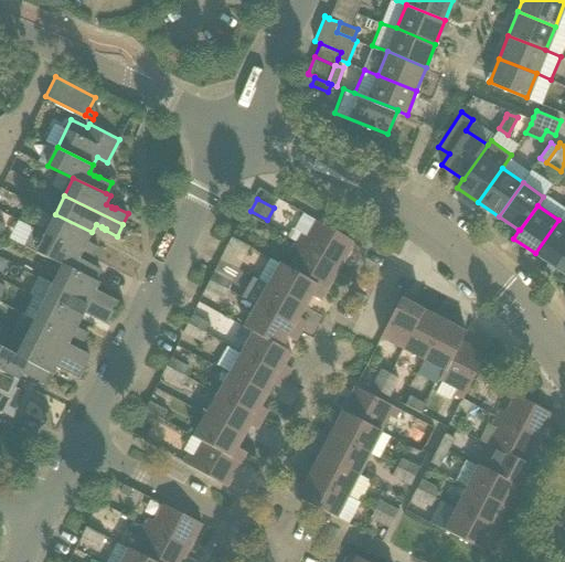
[(88,240),(92,232),(55,214),(46,232),(83,251),(82,251),(93,256),(98,245),(88,240)]
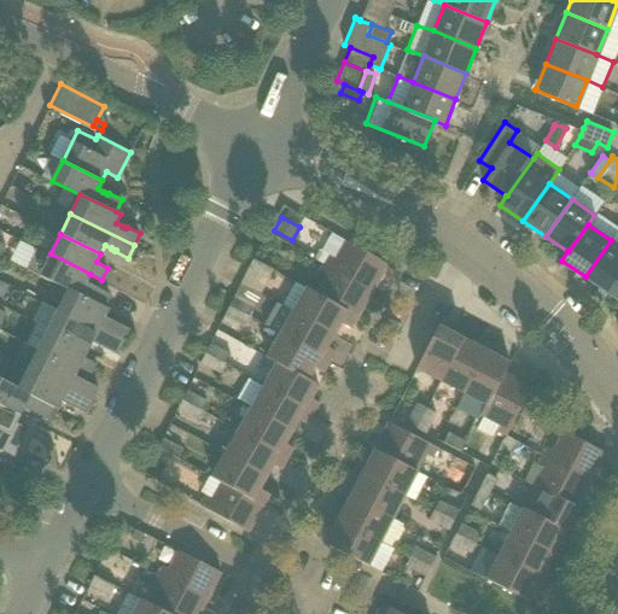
[(377,284),(389,263),(347,239),(337,257),(330,252),(328,253),(327,256),(377,284)]
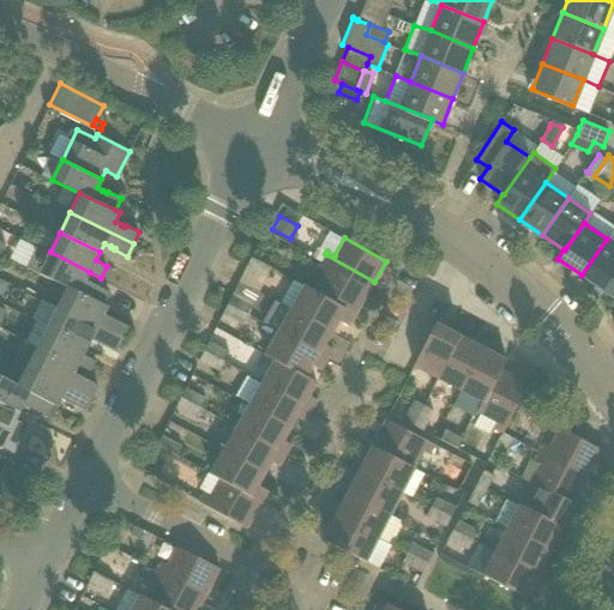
[(613,276),(613,242),(607,239),(582,275),(605,290),(613,276)]
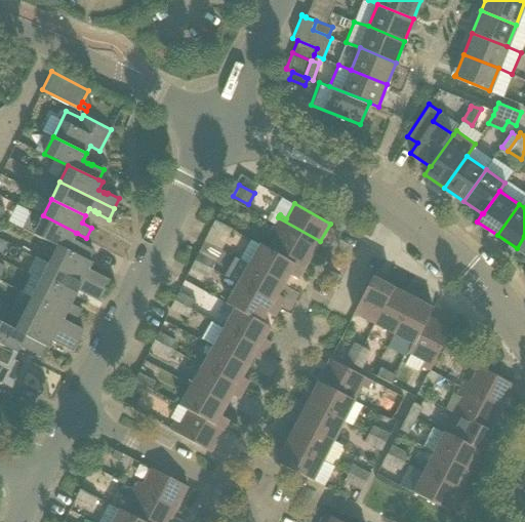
[(88,259),(88,258),(93,249),(74,239),(76,233),(77,233),(43,215),(33,210),(25,228),(58,245),(58,244),(88,259)]
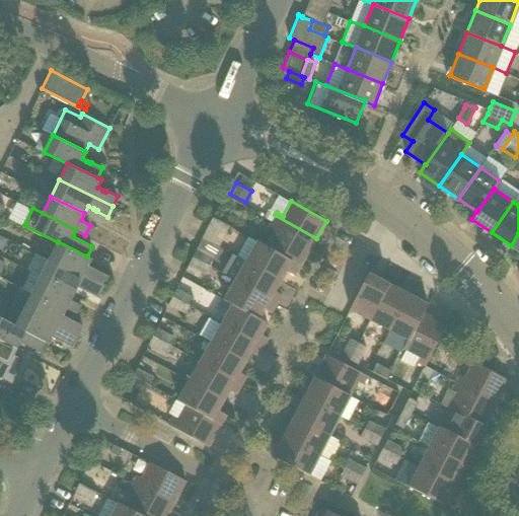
[(270,236),(306,256),(316,238),(275,215),(276,213),(270,210),(267,216),(273,219),(268,227),(273,230),(270,236)]
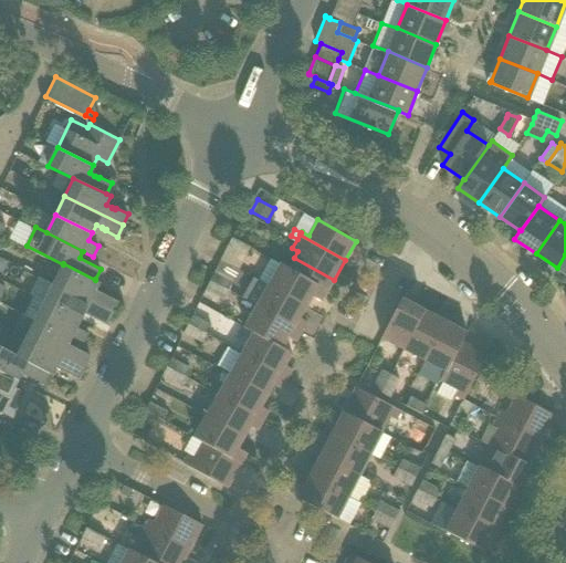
[(252,246),(232,236),(228,244),(248,254),(252,246)]
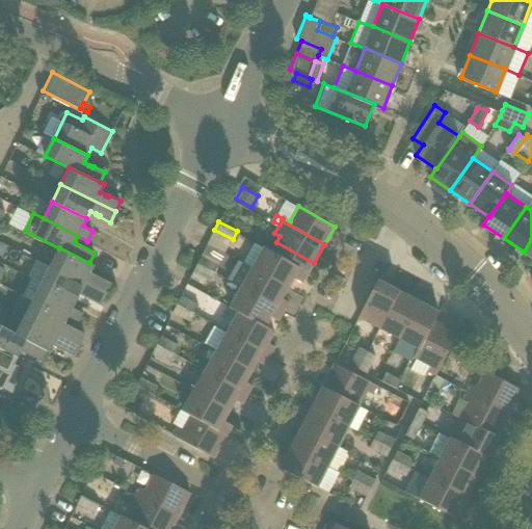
[(302,282),(314,263),(276,242),(271,250),(263,245),(254,241),(242,261),(251,266),(288,287),(294,276),(302,282)]
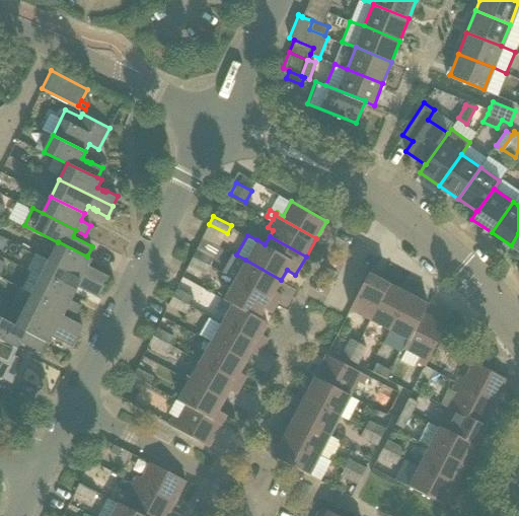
[(50,259),(102,285),(108,275),(88,265),(91,258),(87,255),(87,256),(58,241),(58,242),(50,259)]
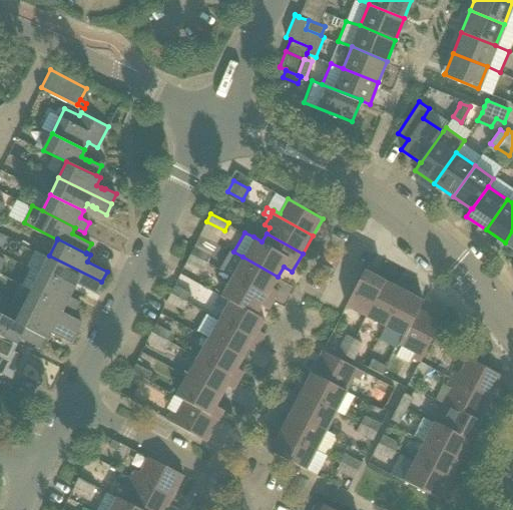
[(194,244),(194,245),(190,252),(208,262),(212,253),(194,244)]
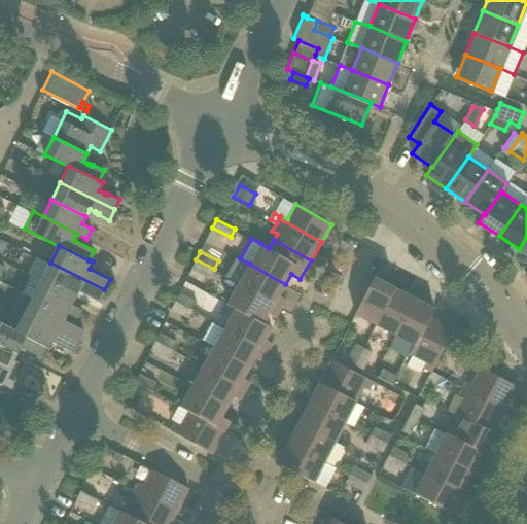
[(196,259),(191,268),(210,277),(214,269),(196,259)]
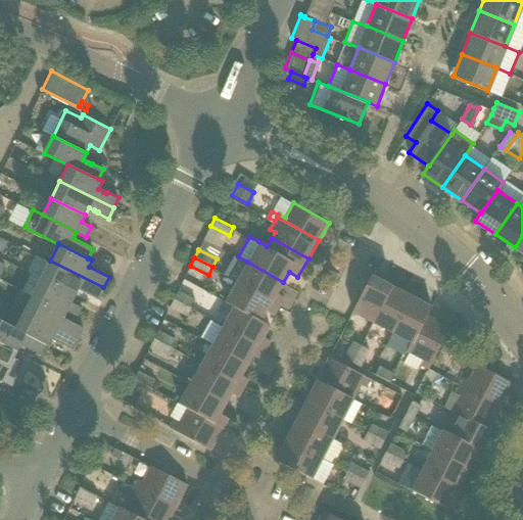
[(98,297),(103,287),(50,261),(41,277),(75,294),(79,288),(98,297)]
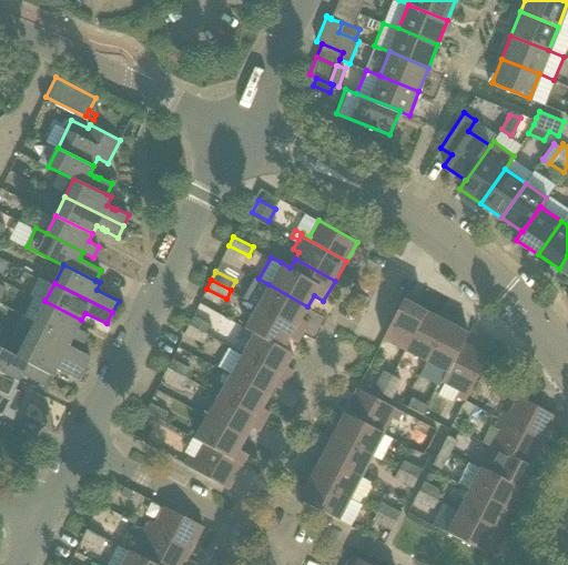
[(269,284),(257,305),(303,331),(308,321),(302,318),(307,306),(269,284)]
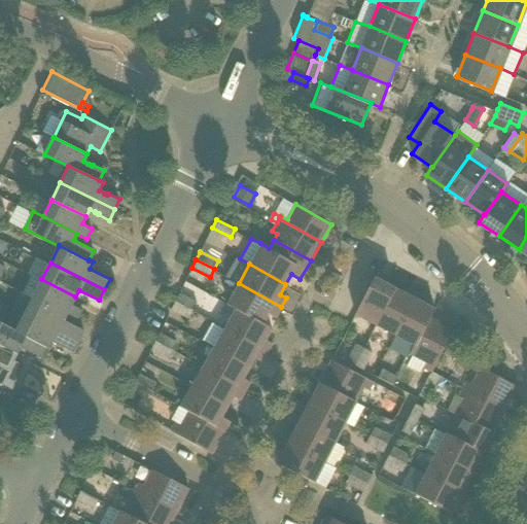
[(378,270),(355,313),(376,323),(394,287),(384,282),(388,275),(378,270)]
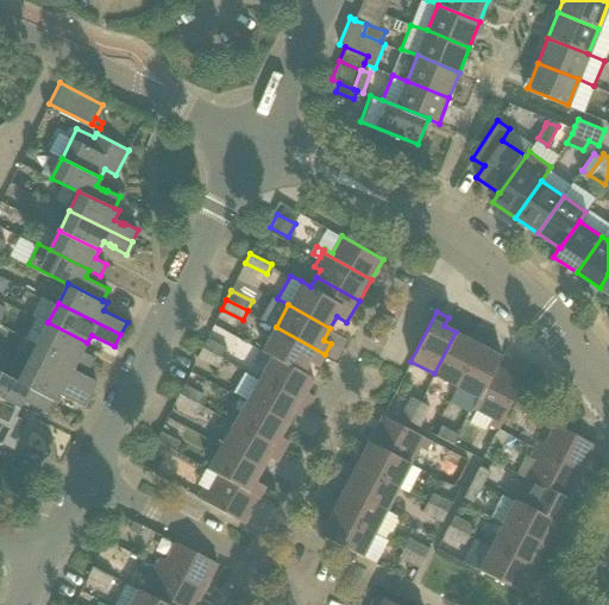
[(87,342),(48,322),(38,342),(77,361),(77,363),(89,367),(95,357),(94,355),(93,357),(85,352),(83,351),(87,342)]
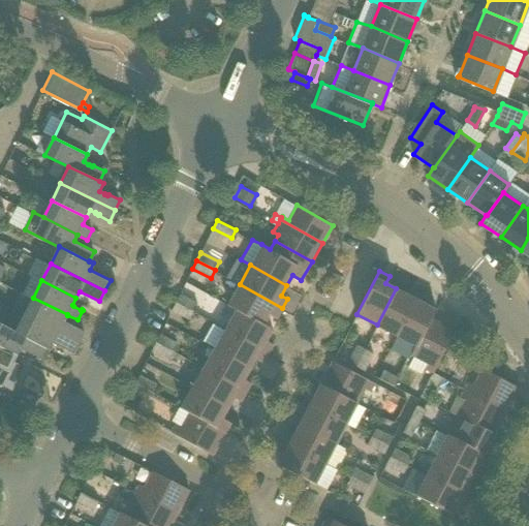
[(277,317),(282,308),(240,284),(227,304),(236,309),(237,308),(265,323),(271,314),(277,317)]
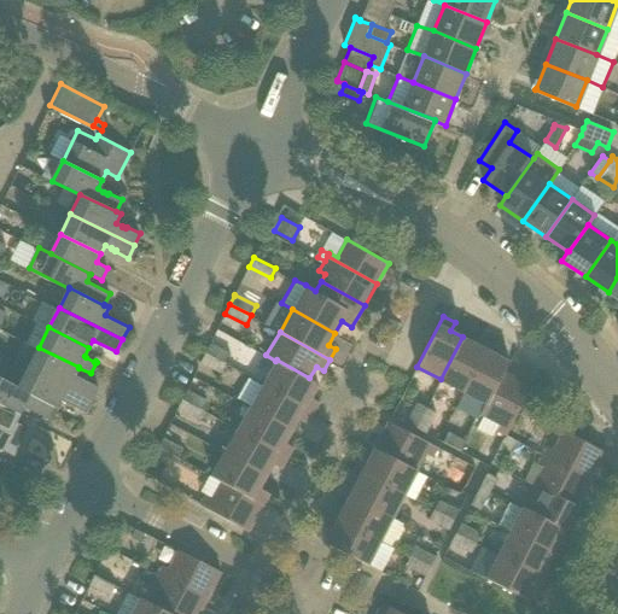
[(441,379),(464,391),(490,340),(479,335),(474,343),(462,337),(441,379)]
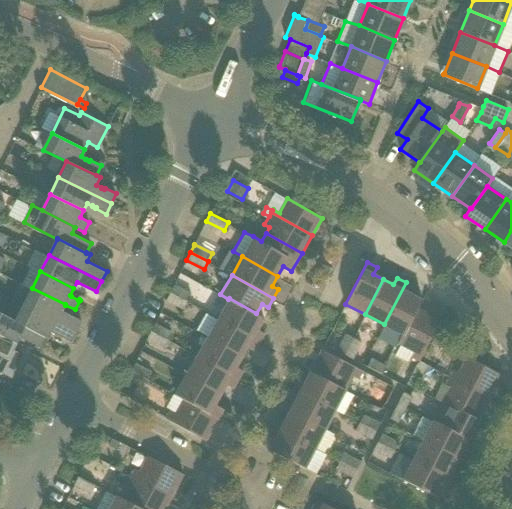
[(406,282),(384,324),(405,334),(418,308),(423,299),(412,293),(415,287),(406,282)]
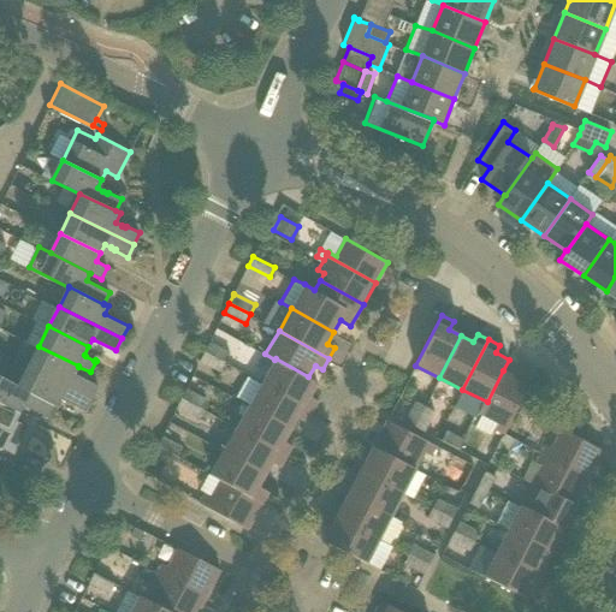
[(231,351),(209,340),(205,350),(226,361),(231,351)]
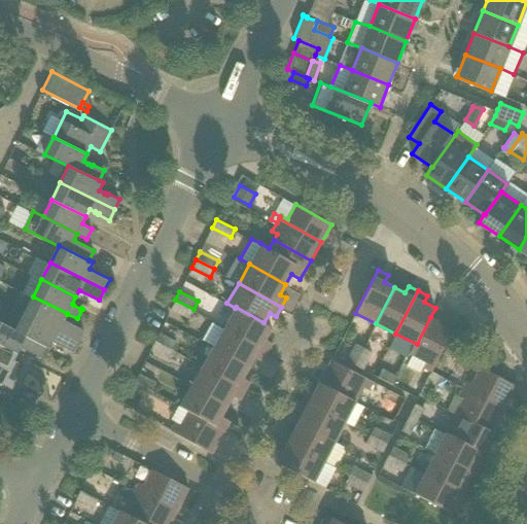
[(25,313),(79,341),(84,329),(73,324),(72,325),(68,324),(69,323),(64,320),(67,314),(67,313),(33,297),(25,313)]
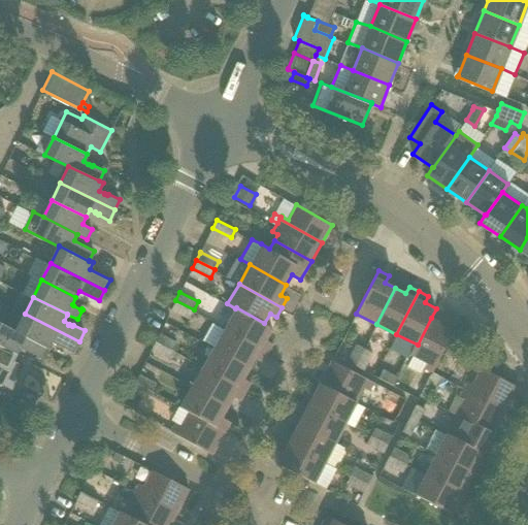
[(175,300),(172,308),(190,318),(194,309),(175,300)]
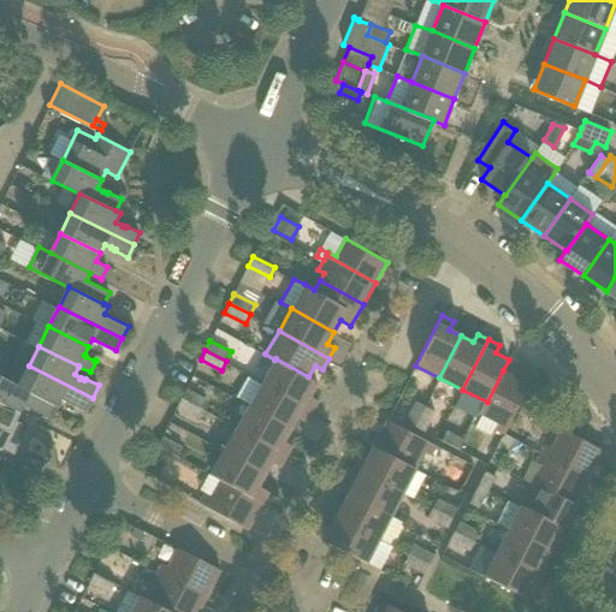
[(262,381),(313,410),(319,399),(311,394),(319,382),(308,376),(276,358),(274,360),(262,381)]
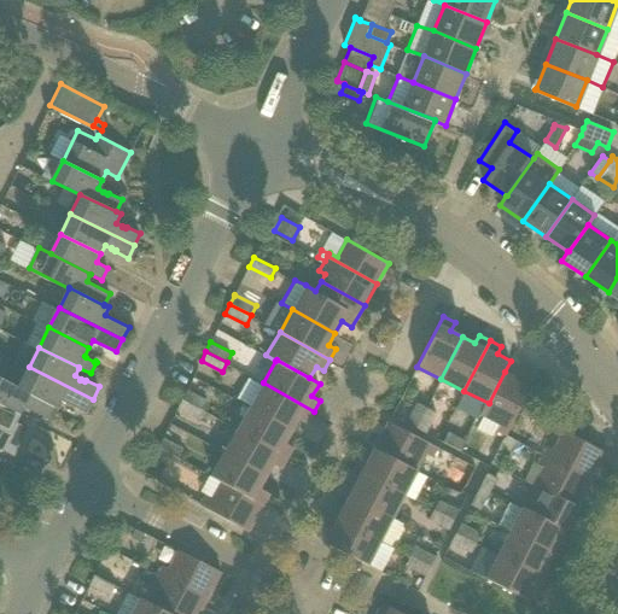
[(86,411),(93,399),(29,367),(19,386),(19,387),(53,405),(58,408),(64,397),(74,403),(73,404),(86,411)]
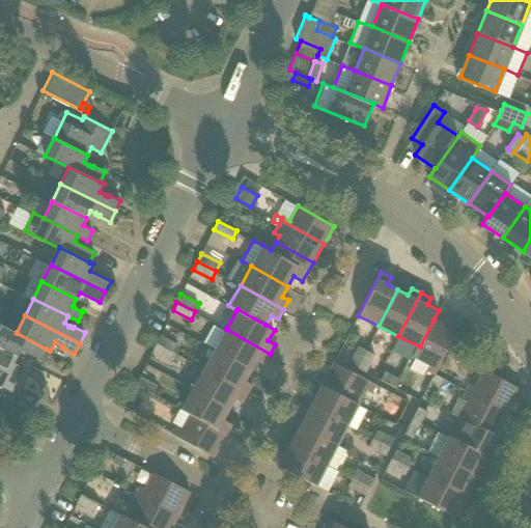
[(456,331),(434,320),(420,346),(415,355),(417,356),(429,362),(426,368),(436,372),(456,331)]
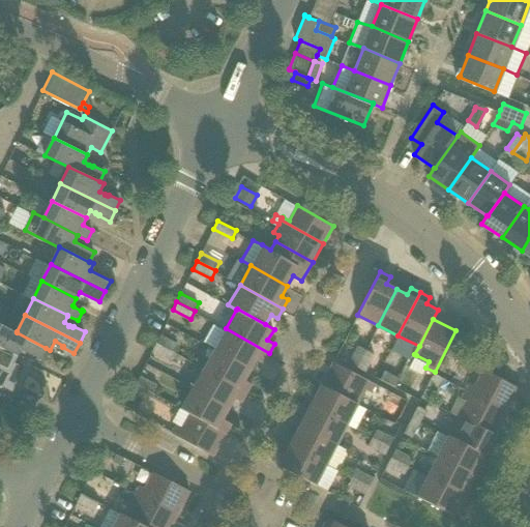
[(0,345),(18,354),(21,346),(23,347),(23,346),(30,350),(30,352),(40,357),(46,348),(17,332),(17,331),(0,322),(0,345)]
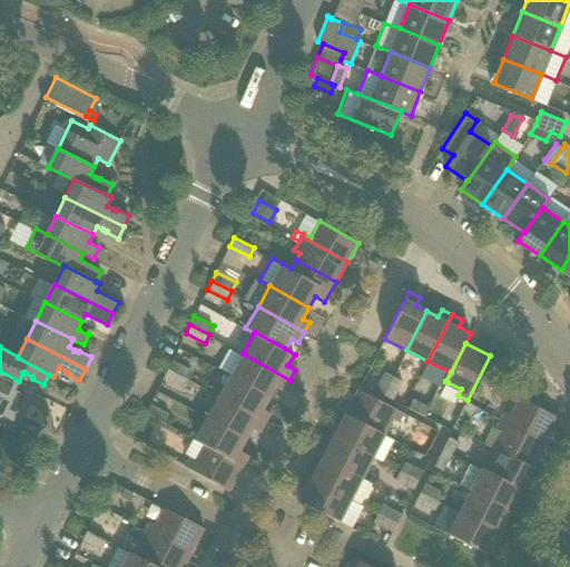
[(243,353),(231,374),(271,397),(276,385),(284,390),(290,380),(243,353)]
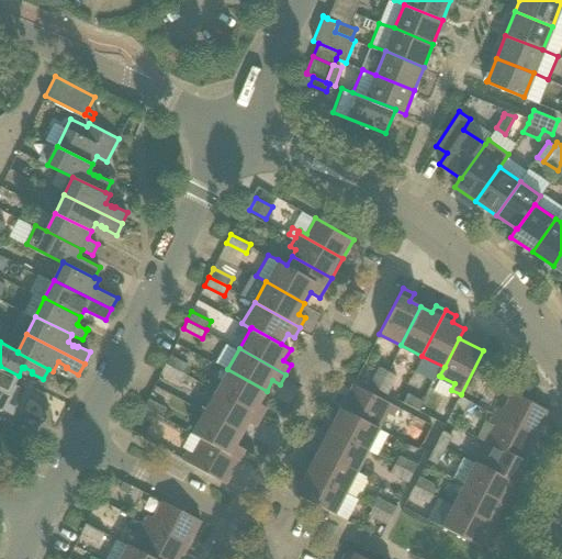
[(190,364),(170,354),(166,362),(186,372),(190,364)]
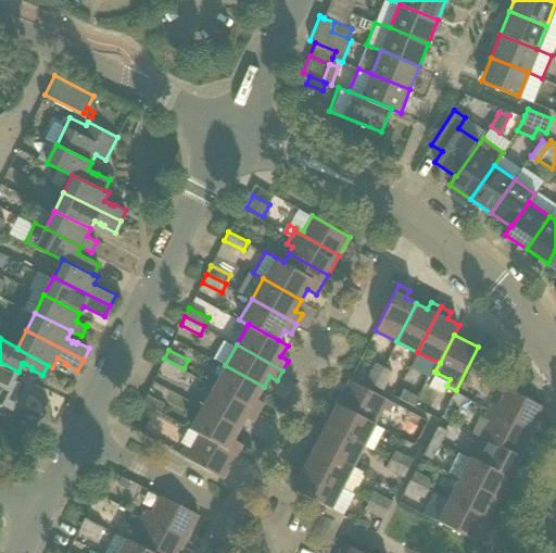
[(164,359),(160,366),(179,376),(184,368),(164,359)]
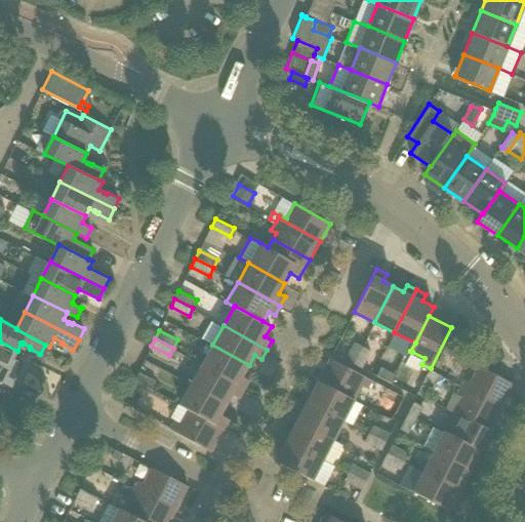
[(17,351),(0,342),(0,379),(11,386),(24,362),(13,358),(17,351)]
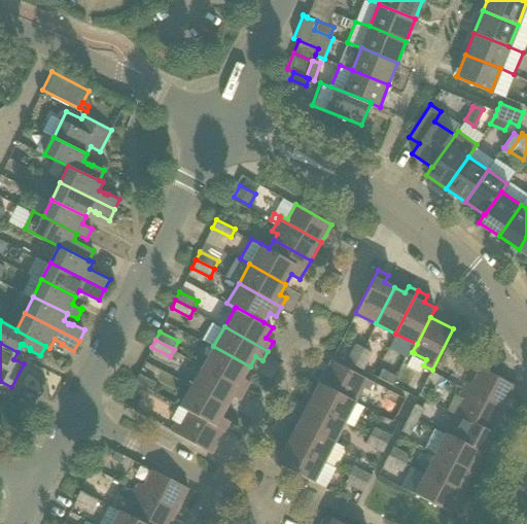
[(355,363),(363,347),(356,343),(347,359),(355,363)]
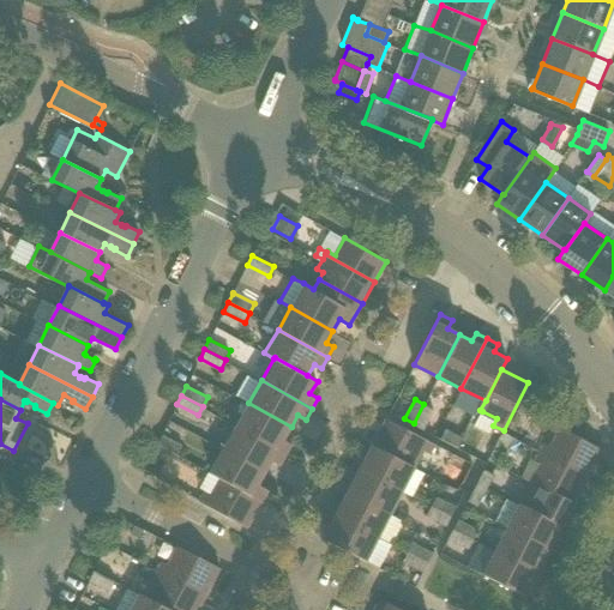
[(248,403),(236,426),(286,453),(292,444),(284,439),(292,427),(248,403)]
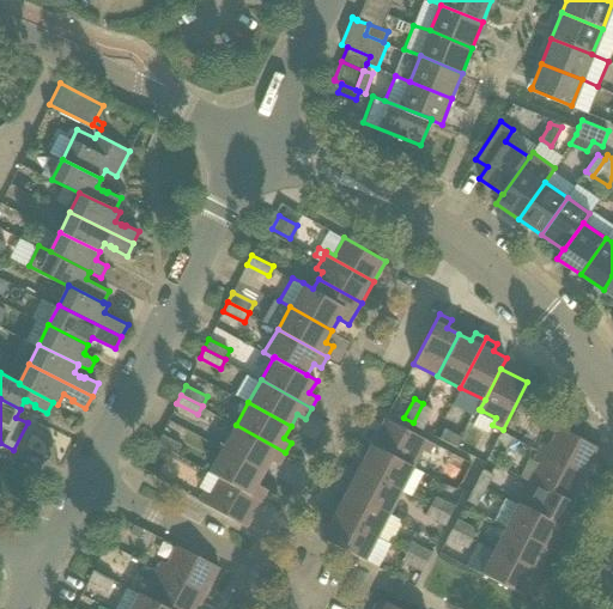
[(432,408),(423,403),(413,422),(423,427),(432,408)]
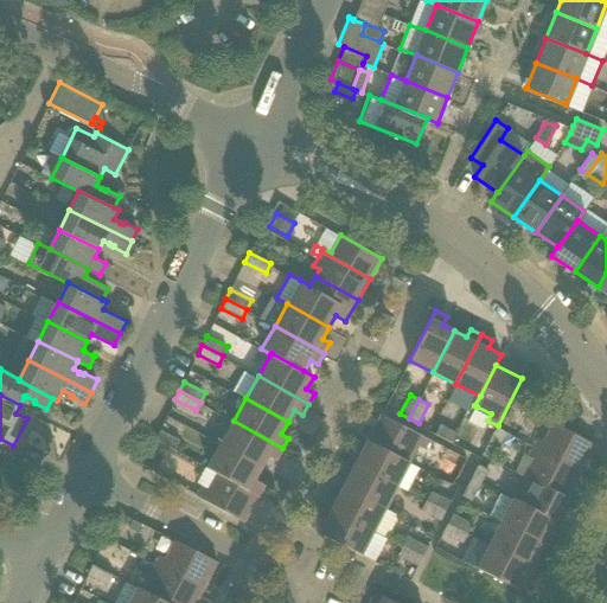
[(425,447),(430,437),(382,412),(370,437),(411,459),(420,444),(425,447)]
